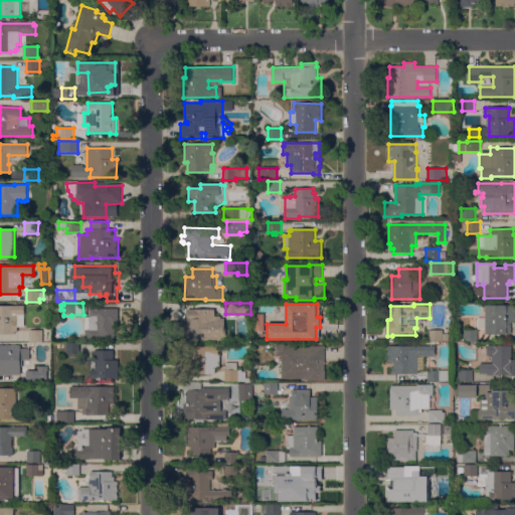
[(0,306),(24,306),(25,327),(17,327),(18,332),(15,332),(15,334),(0,334),(0,306)]
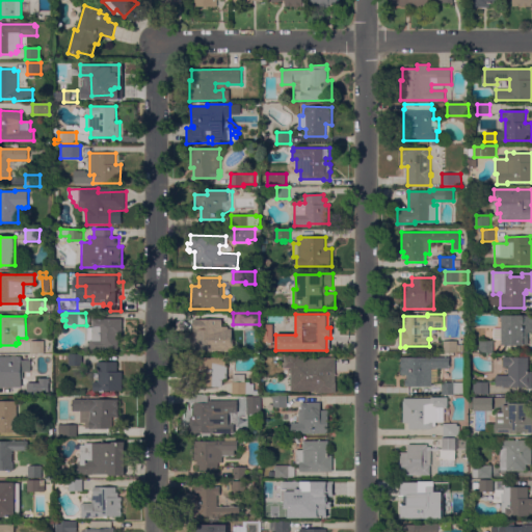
[(529,346),(502,346),(502,340),(494,340),(494,329),(502,329),(502,316),(531,316),(531,334),(529,334),(529,346)]
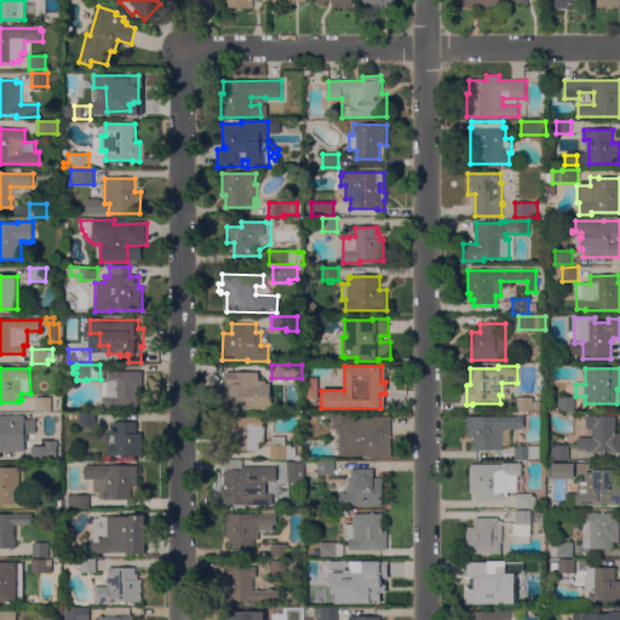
[(143,372),(143,389),(138,389),(138,408),(107,408),(104,405),(104,400),(107,397),(101,397),(101,382),(109,382),(109,372),(143,372)]
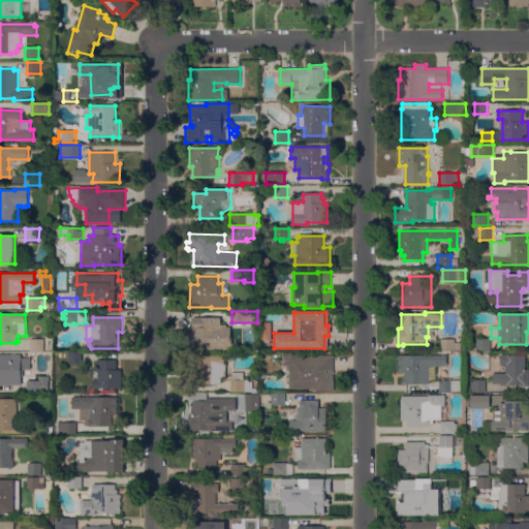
[(192,349),(192,319),(220,318),(220,324),(226,324),(226,327),(230,327),(230,338),(231,338),(231,349),(207,349),(192,349)]
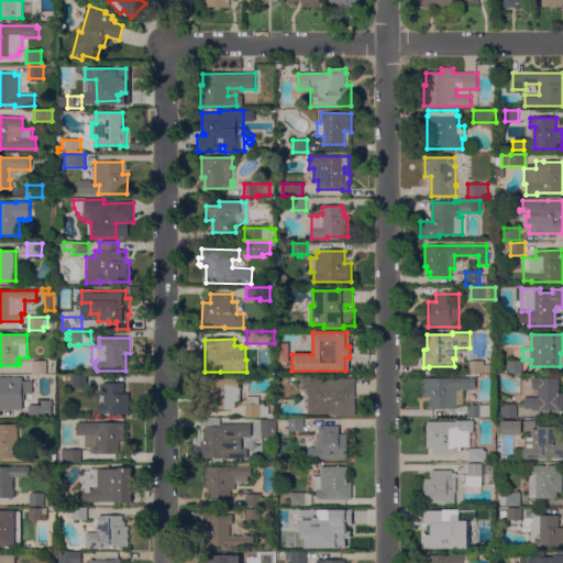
[(484,361),(484,365),(490,365),(490,373),(484,373),(484,374),(470,374),(470,362),(484,361)]
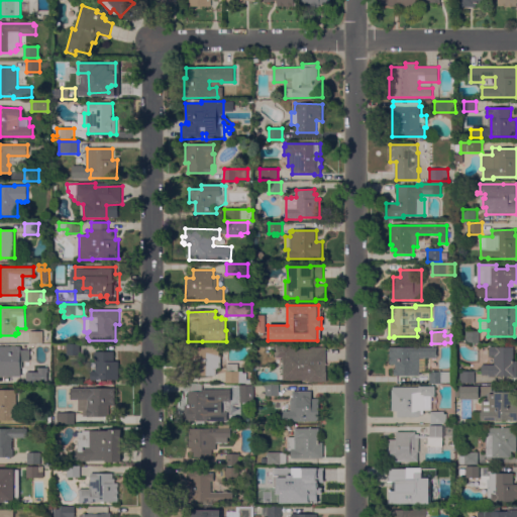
[(480,343),(467,343),(466,332),(480,331),(480,343)]
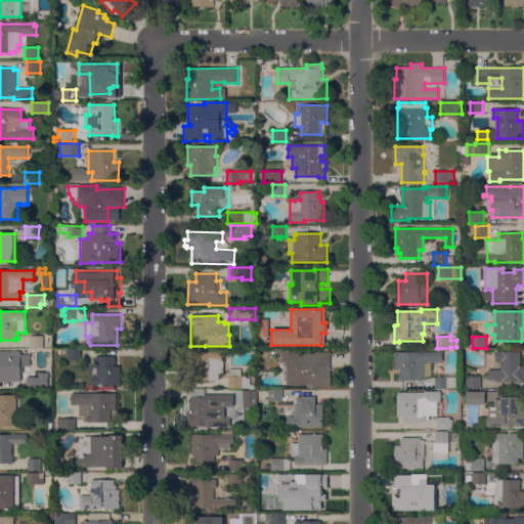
[(44,337),(44,348),(30,348),(30,337),(44,337)]
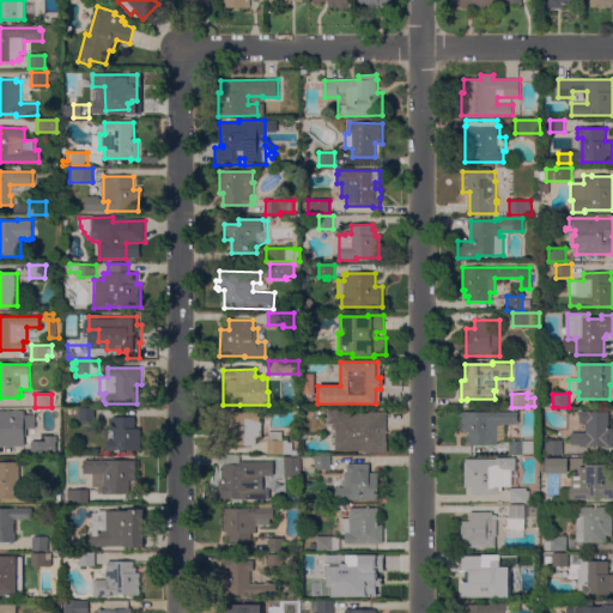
[(96,422),(80,422),(79,408),(95,408),(96,422)]
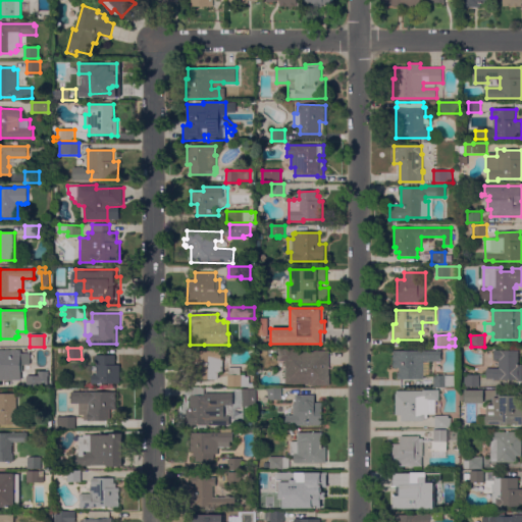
[(285,361),(278,361),(278,350),(294,349),(294,353),(312,352),(312,351),(329,351),(329,385),(311,385),(311,384),(285,384),(285,361)]
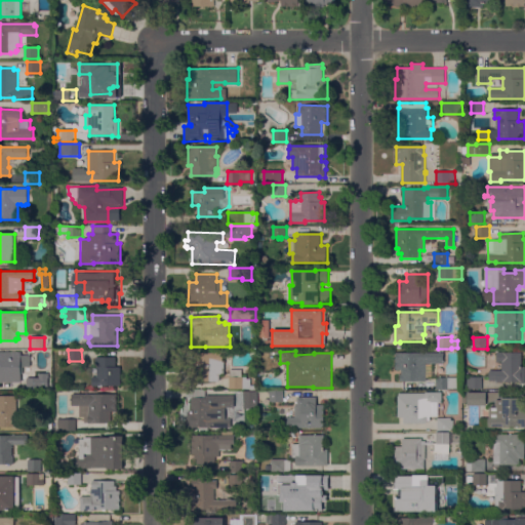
[(0,353),(22,353),(22,382),(0,382),(0,353)]
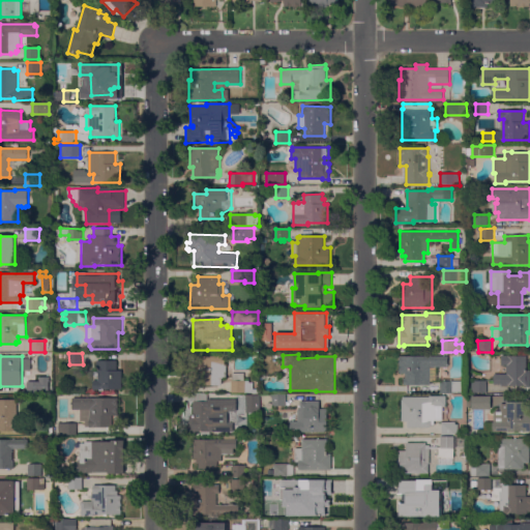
[(198,386),(198,375),(194,375),(194,357),(225,356),(225,365),(226,365),(227,379),(222,379),(222,386),(198,386)]
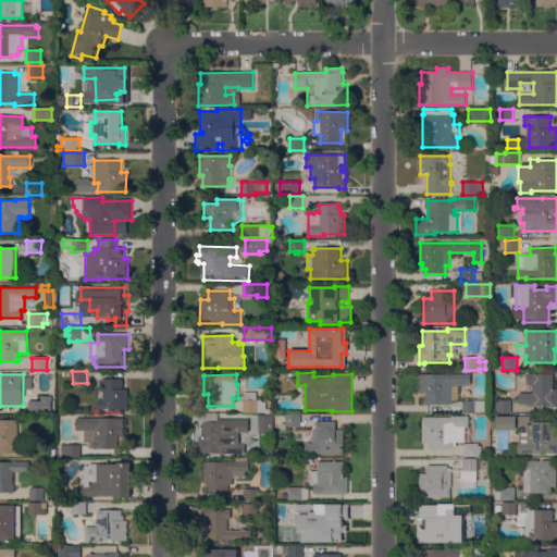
[(453,405),(424,405),(424,397),(426,397),(426,393),(420,393),(420,374),(470,374),(470,376),(473,376),(473,383),(471,383),(471,385),(453,385),(453,405)]
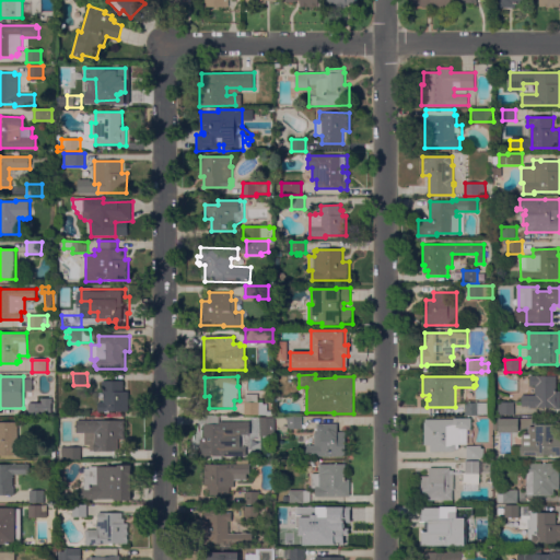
[(559,409),(556,409),(556,408),(531,408),(531,406),(522,407),(522,396),(536,396),(536,386),(531,386),(531,376),(557,376),(557,392),(559,392),(559,409)]
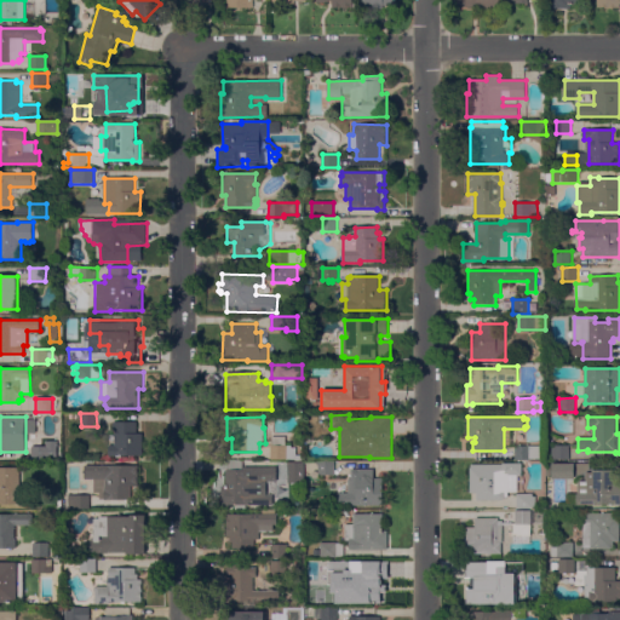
[(109,457),(109,446),(115,446),(115,431),(114,431),(114,423),(137,422),(137,435),(143,434),(143,457),(109,457)]
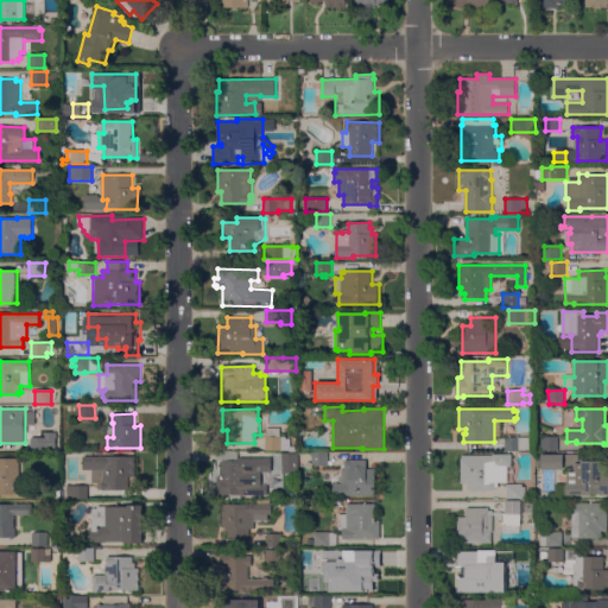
[(280,437),(286,437),(286,439),(291,439),(291,447),(296,447),(296,451),(290,451),(266,451),(266,429),(280,429),(280,437)]
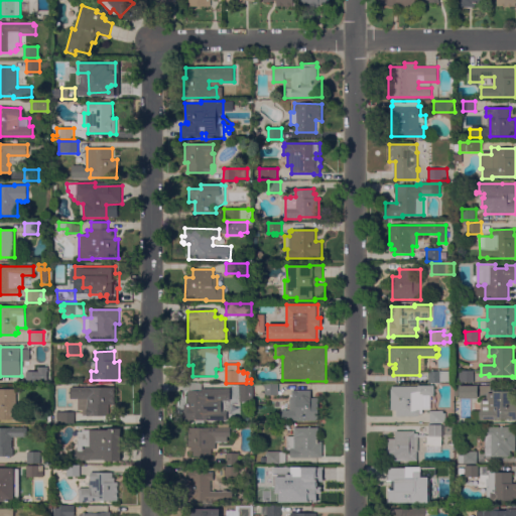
[(428,372),(430,372),(430,370),(440,369),(440,372),(452,372),(452,382),(440,382),(440,383),(429,383),(428,372)]
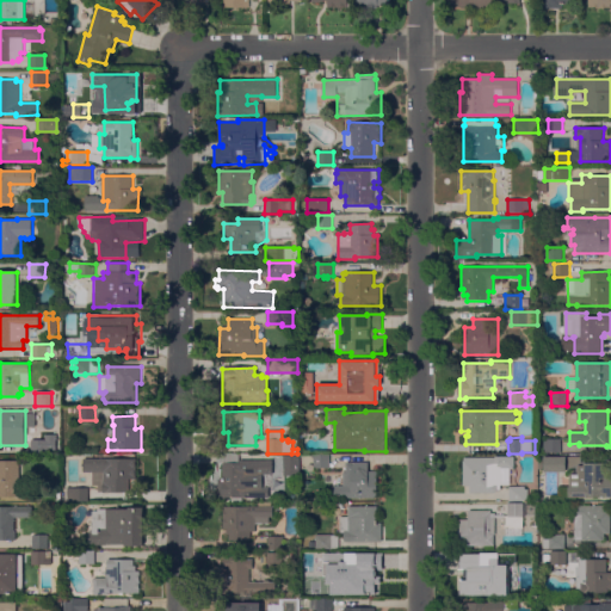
[(561,452),(544,454),(544,439),(561,439),(561,452)]
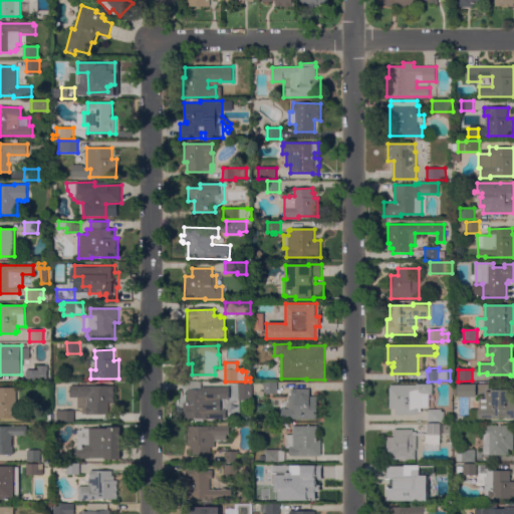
[(46,370),(46,379),(40,379),(40,381),(26,381),(26,370),(46,370)]
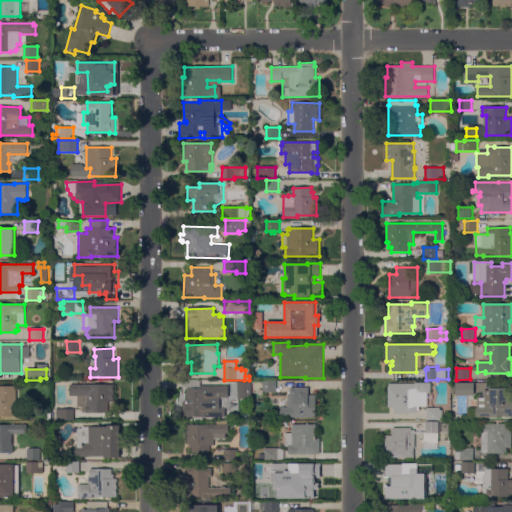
[(263,392),(263,381),(276,381),(276,392),(263,392)]
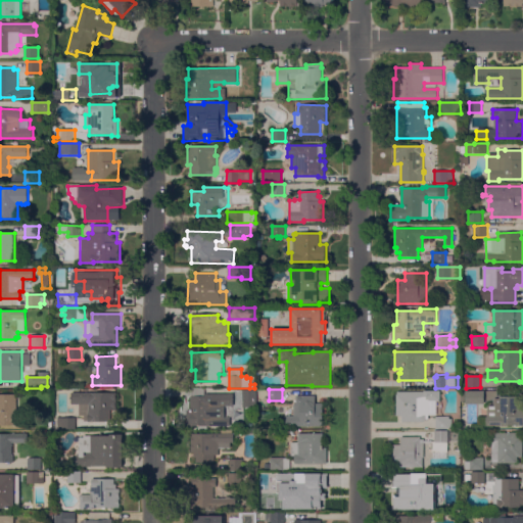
[(239,410),(239,390),(231,390),(231,410),(239,410)]
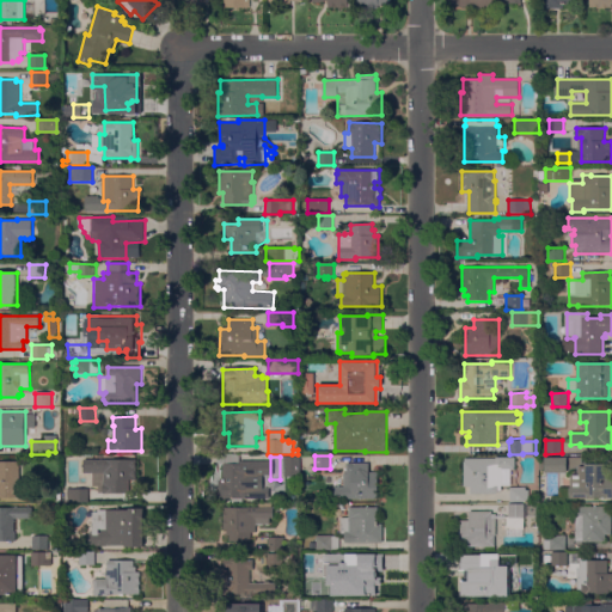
[(300,477),(285,477),(285,457),(300,457),(300,477)]
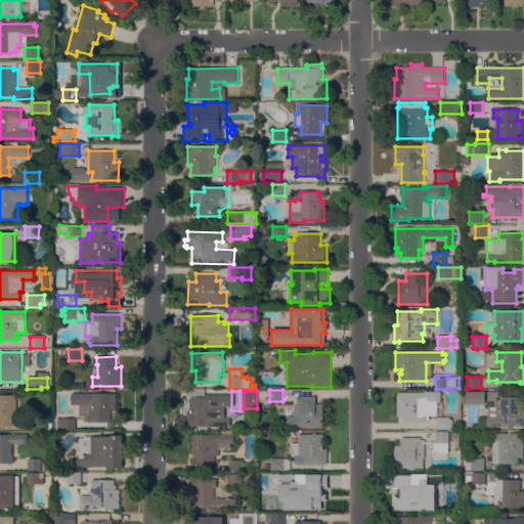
[(425,393),(425,392),(441,392),(441,402),(437,402),(437,417),(430,417),(430,421),(427,421),(425,423),(403,424),(403,418),(397,418),(397,396),(398,396),(398,393),(425,393)]
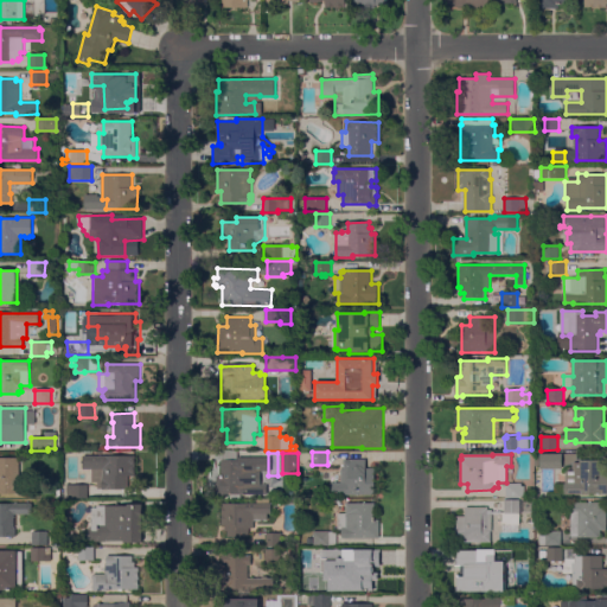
[(541,470),(541,454),(563,454),(577,454),(577,461),(562,467),(563,470),(541,470)]
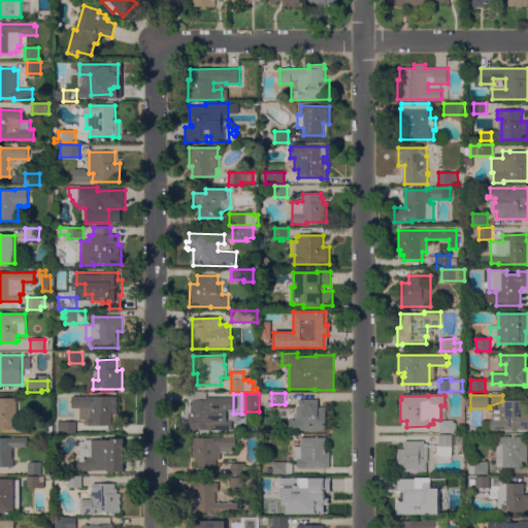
[(111,414),(111,426),(110,426),(110,433),(106,433),(106,426),(89,426),(89,425),(86,425),(86,420),(80,420),(80,408),(73,408),(73,397),(118,397),(118,414),(111,414)]
